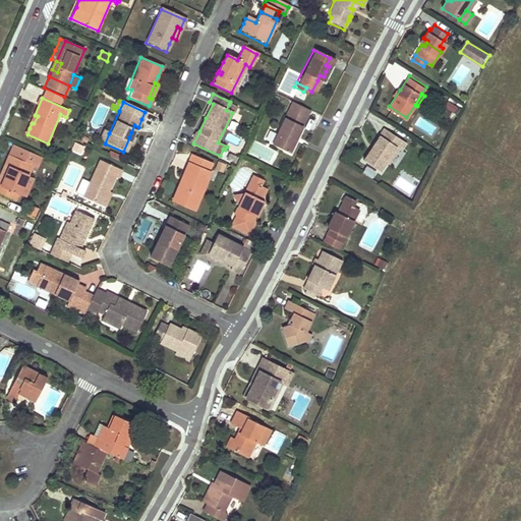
[(209,102),(203,116),(206,118),(213,104),(209,102)]
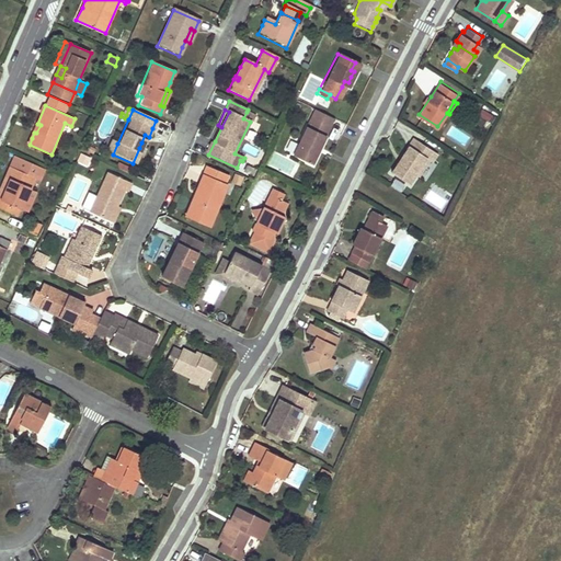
[(330,118),(311,110),(308,116),(323,124),(319,133),(322,135),(330,118)]
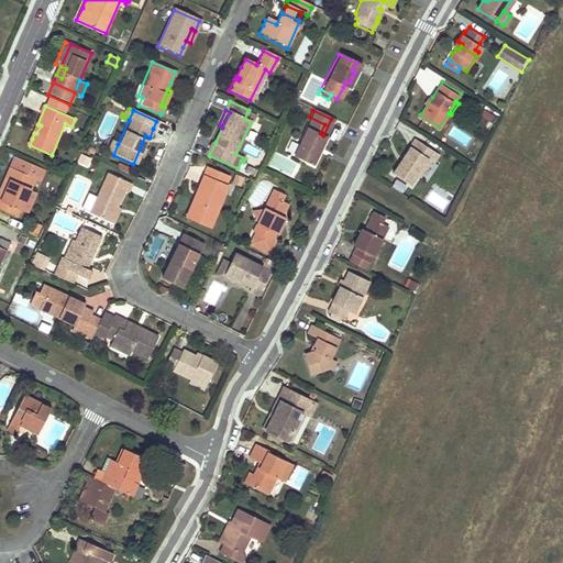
[(494,117),(484,111),(477,121),(487,127),(494,117)]
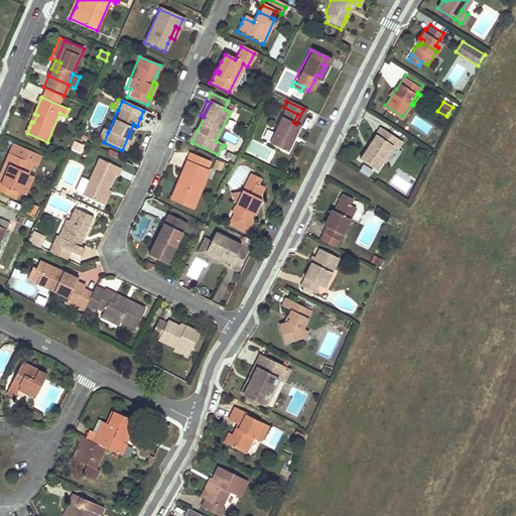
[(235,106),(227,103),(224,109),(230,112),(232,113),(235,106)]
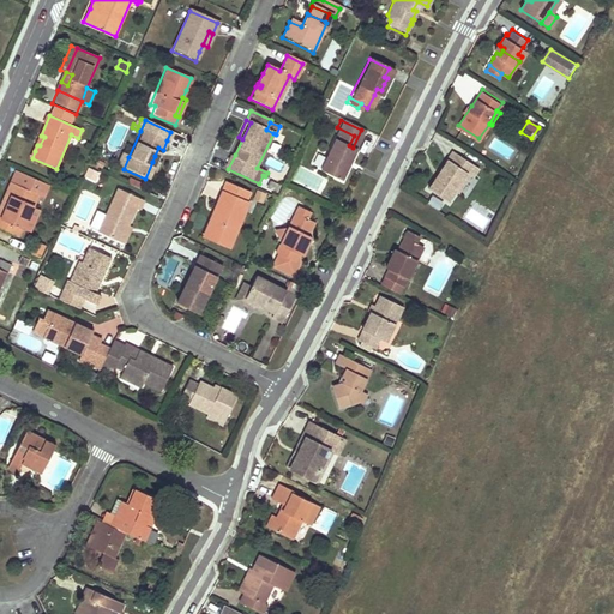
[(337,127),(317,169),(338,180),(342,170),(344,166),(342,164),(344,160),(347,161),(353,148),(349,145),(354,136),(337,127)]
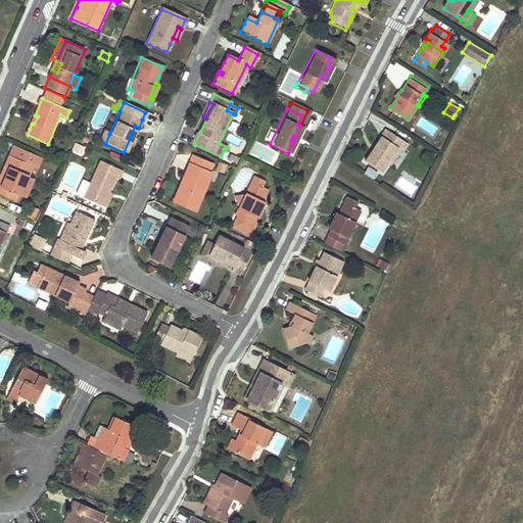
[(397,136),(386,129),(383,135),(394,141),(397,136)]
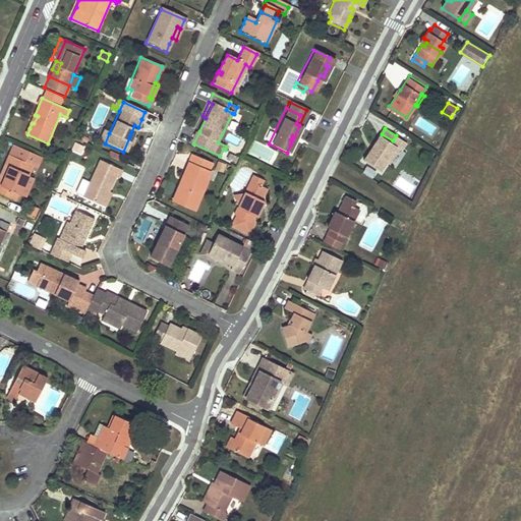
[(109,133),(101,129),(97,139),(105,143),(109,133)]
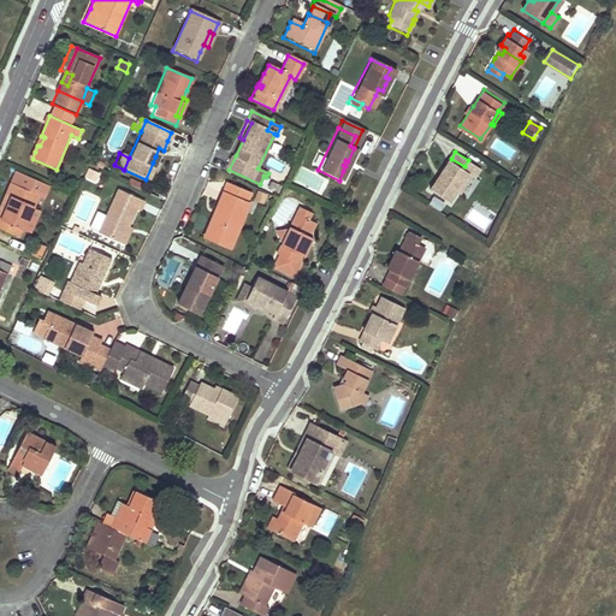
[(484,170),(468,160),(465,166),(451,159),(446,166),(444,170),(448,172),(442,181),(439,178),(432,189),(454,203),(461,191),(472,173),(477,176),(479,177),(484,170)]
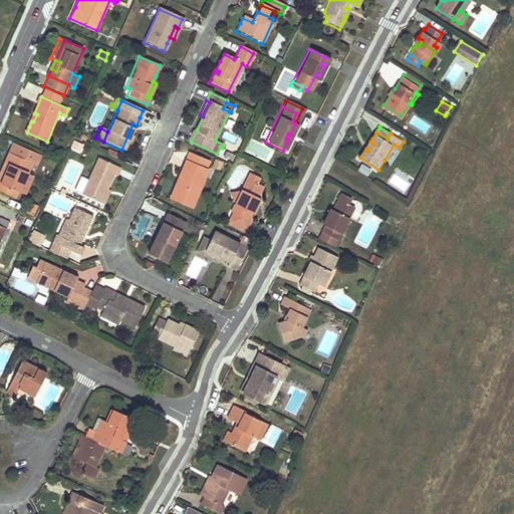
[(127,136),(121,150),(125,151),(132,137),(127,136)]
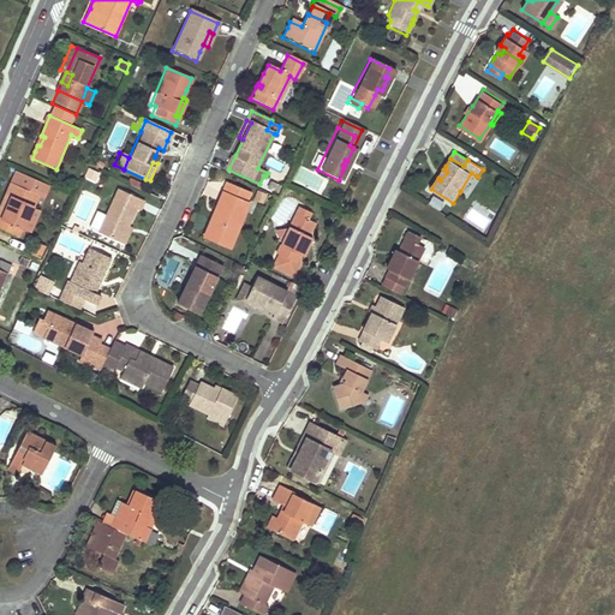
[(90,168),(85,177),(97,183),(101,174),(90,168)]
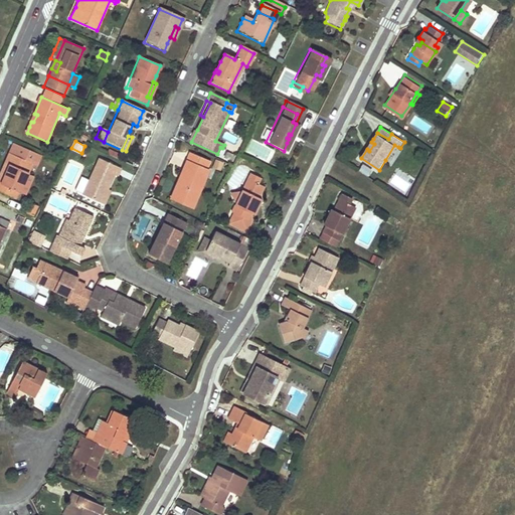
[(27,173),(32,163),(37,166),(41,155),(14,143),(2,170),(5,172),(0,183),(0,192),(13,198),(17,190),(25,194),(33,176),(27,173)]
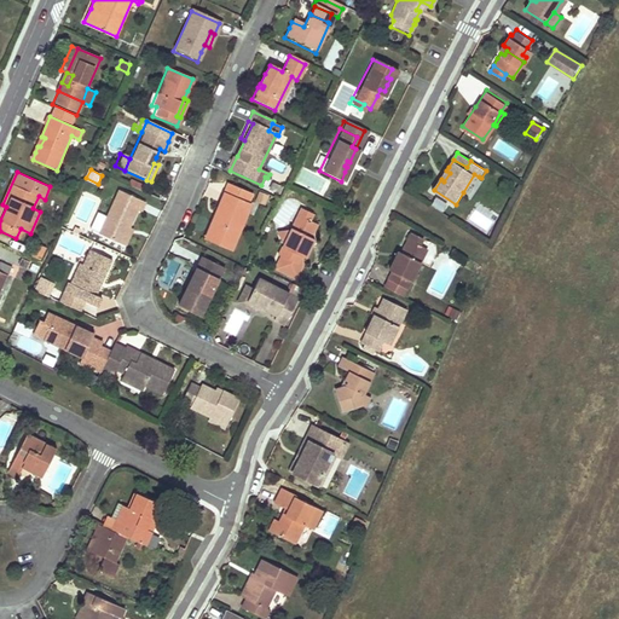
[(467,195),(479,177),(474,174),(463,192),(467,195)]
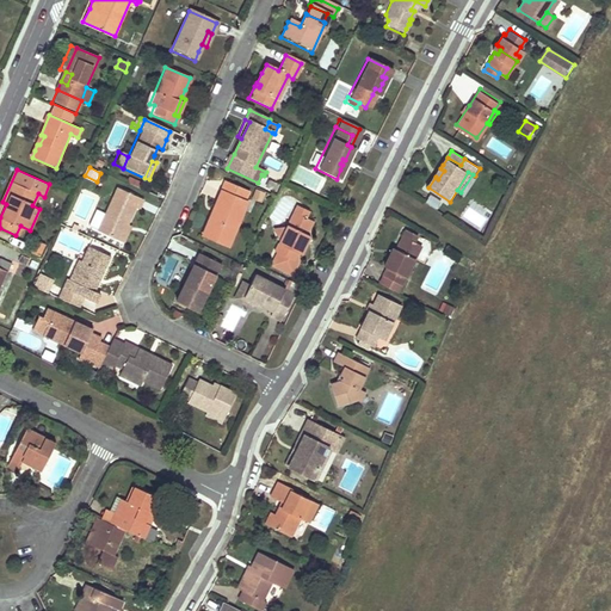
[(129,178),(128,183),(143,190),(146,185),(129,178)]
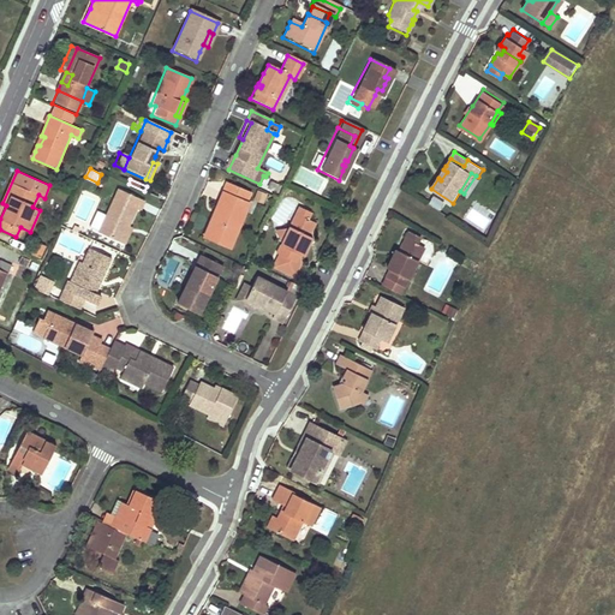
[(228,184),(219,203),(221,204),(206,238),(228,249),(244,214),(242,213),(250,195),(228,184)]
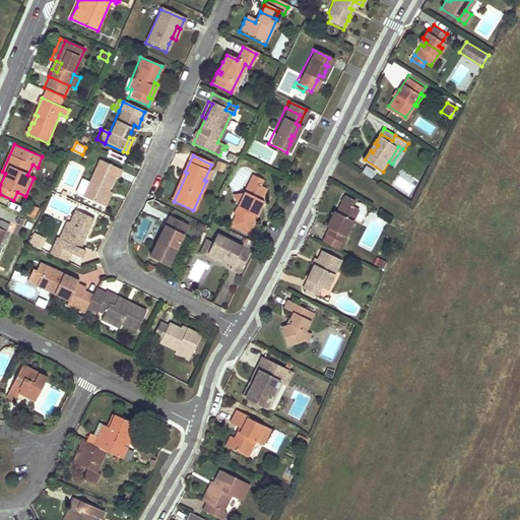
[(99,159),(81,197),(100,206),(106,192),(109,186),(113,176),(116,178),(120,169),(99,159)]
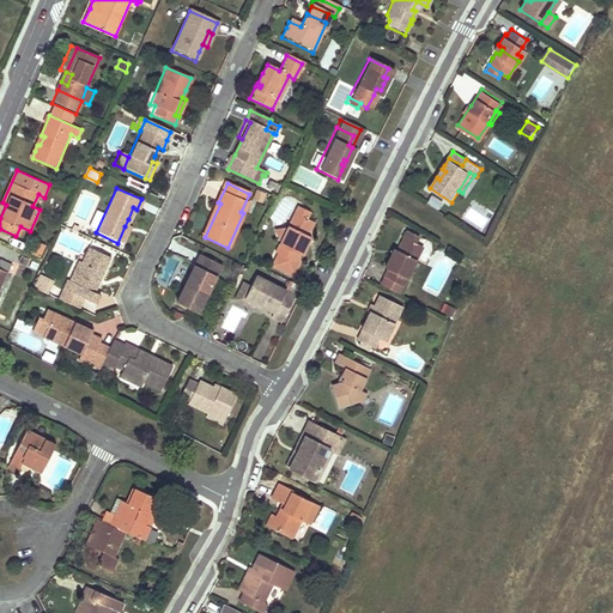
[(437,210),(442,202),(431,195),(426,204),(437,210)]
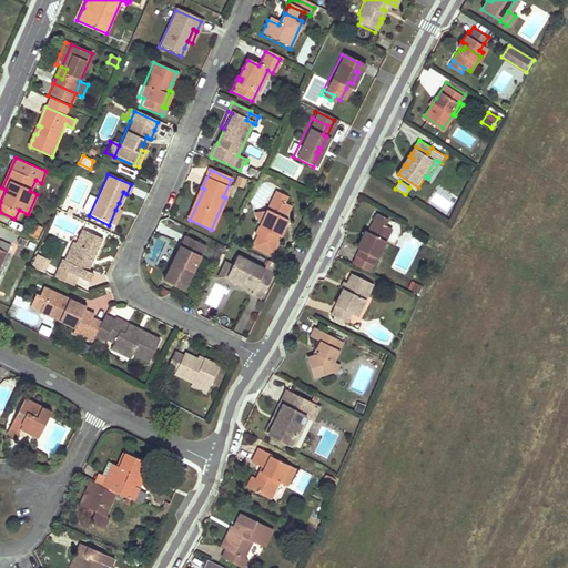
[(282,198),(273,193),(270,198),(280,202),(282,198)]
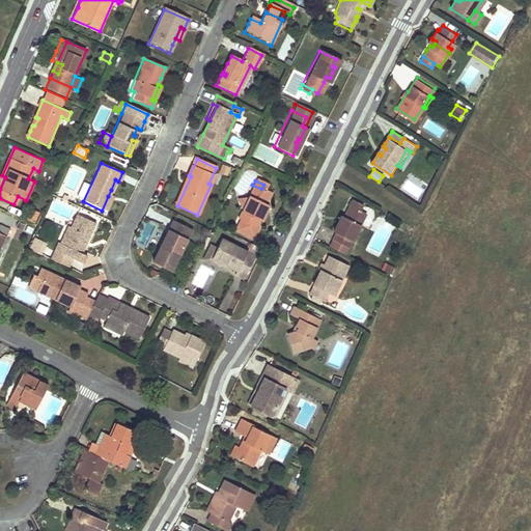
[(251,238),(256,228),(252,226),(255,220),(256,220),(258,221),(263,212),(259,210),(262,204),(266,198),(269,192),(261,189),(252,185),(247,197),(241,210),(236,219),(239,220),(233,229),(251,238)]
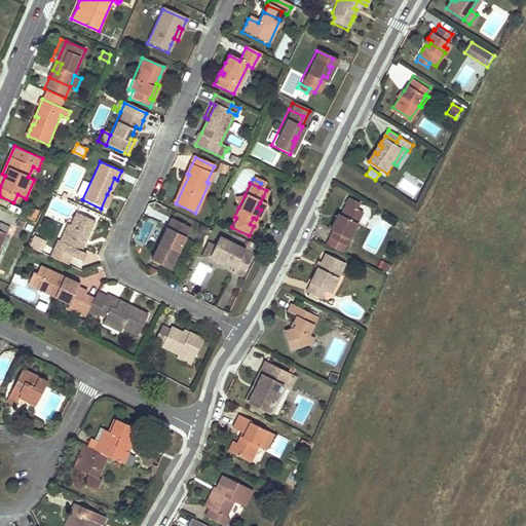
[(107,194),(101,209),(103,210),(110,195),(107,194)]
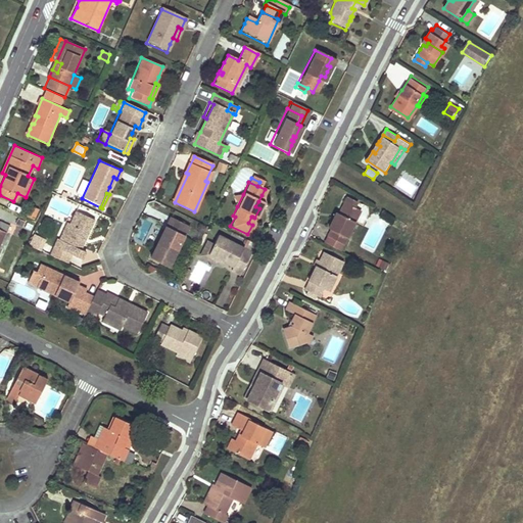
[(243,194),(232,196),(237,206),(243,194)]
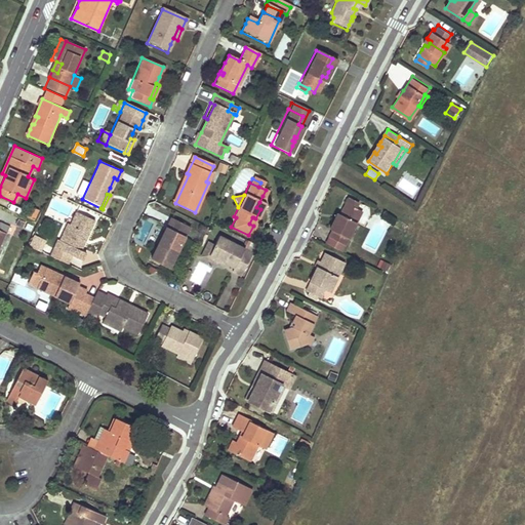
[(358,201),(350,197),(347,203),(356,207),(358,201)]
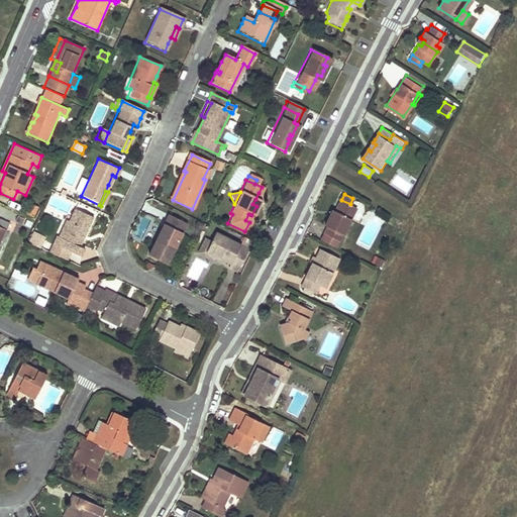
[(350,204),(341,200),(335,212),(333,217),(330,216),(328,220),(325,226),(328,227),(325,233),(342,240),(357,208),(350,204)]
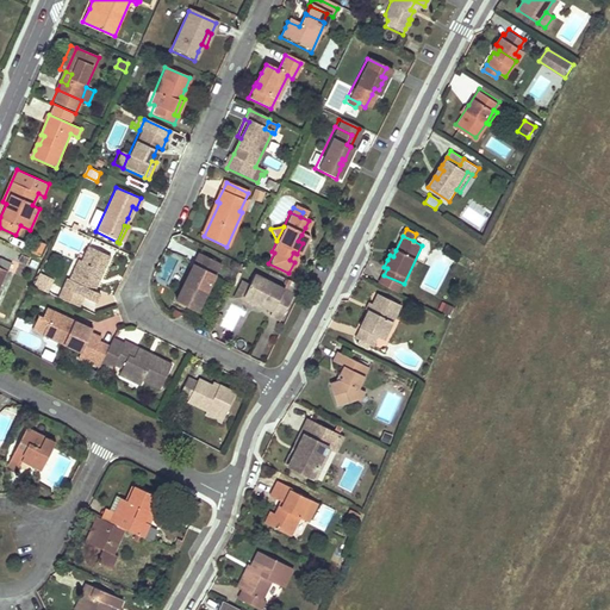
[(45,246),(37,241),(31,251),(41,256),(45,246)]
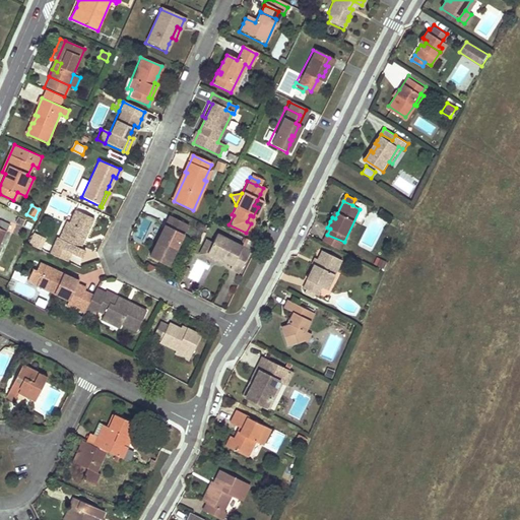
[(57,239),(54,246),(80,258),(83,251),(79,249),(94,219),(75,210),(69,224),(62,241),(59,240),(57,239)]
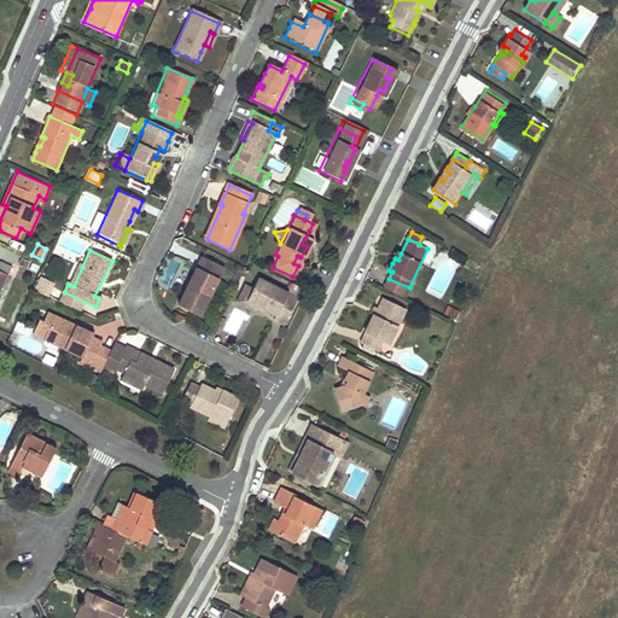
[(182,290),(175,304),(198,316),(222,267),(199,256),(192,272),(185,285),(188,287),(186,292),(182,290)]
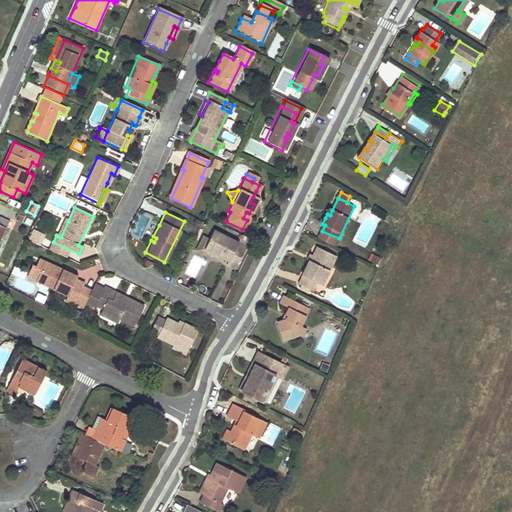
[(0,246),(1,244),(0,243),(0,239),(5,227),(7,228),(10,222),(0,217),(0,246)]
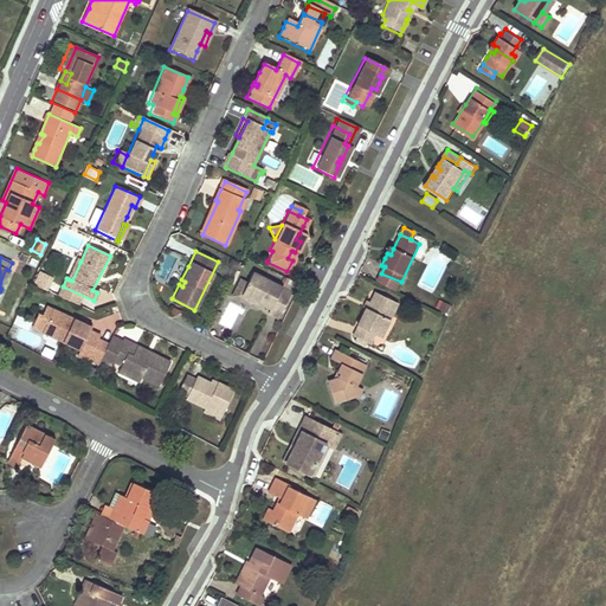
[(77,259),(69,279),(72,281),(81,262),(77,259)]
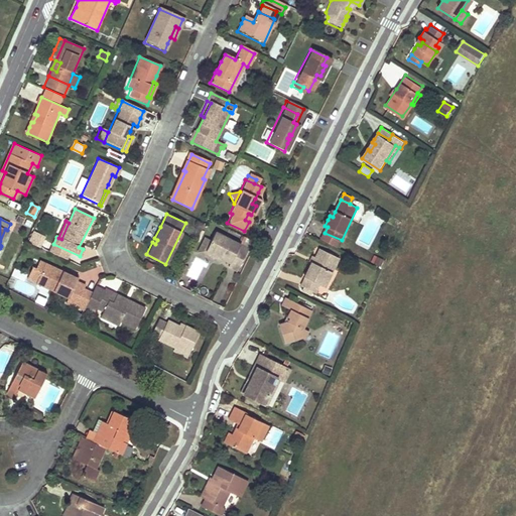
[(29,243),(40,248),(45,238),(34,232),(29,243)]
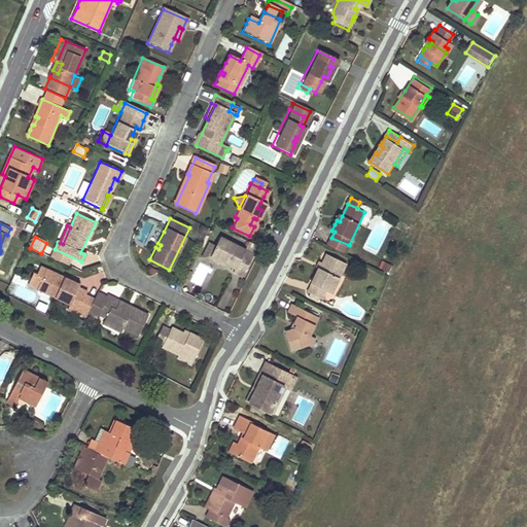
[(232,273),(241,277),(246,265),(252,253),(218,237),(214,245),(208,256),(224,265),(234,269),(232,273)]
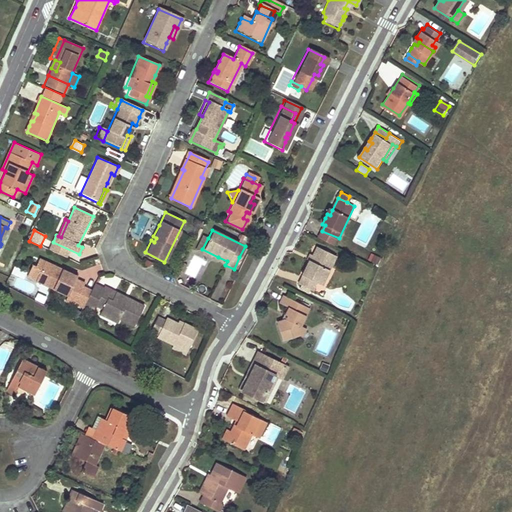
[(202,235),(195,250),(216,260),(218,257),(202,249),(208,238),(202,235)]
